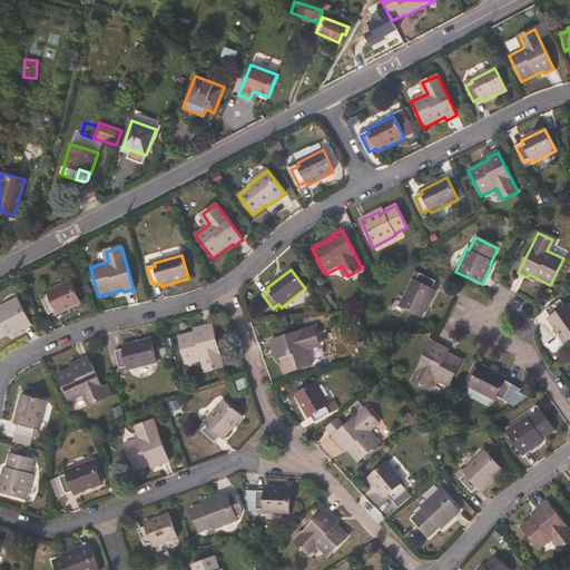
[(435,283),(420,274),(416,282),(413,279),(399,305),(422,317),(435,292),(432,290),(435,283)]
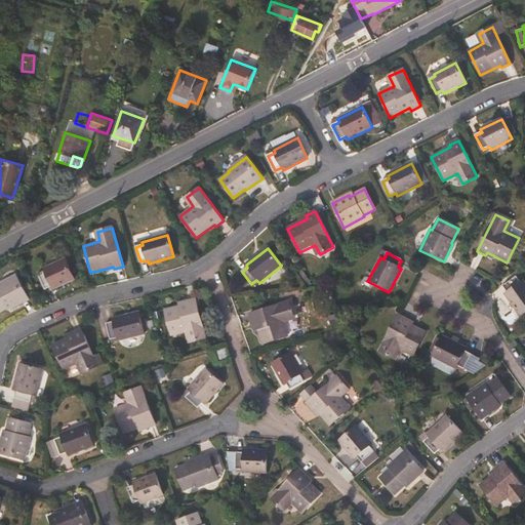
[(74,279),(65,259),(44,269),(45,272),(38,275),(45,289),(52,286),(53,289),(74,279)]
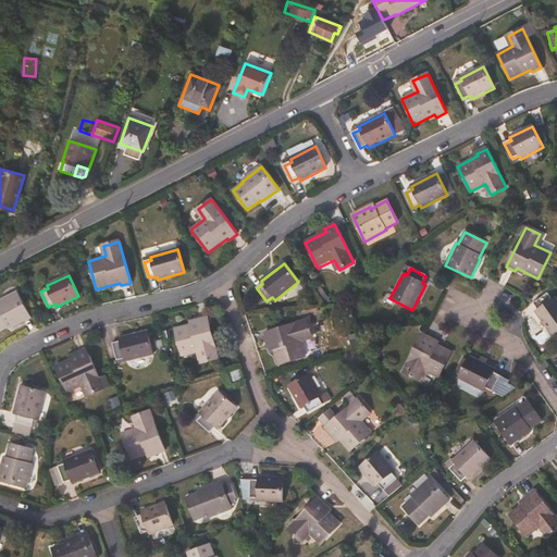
[(29,318),(16,293),(0,301),(0,331),(10,325),(11,327),(29,318)]
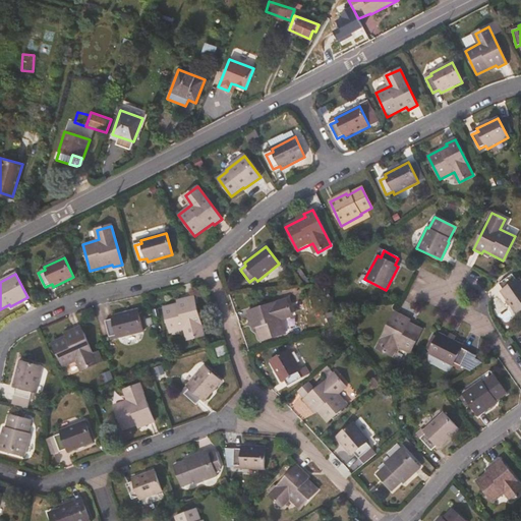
[(516,281),(512,275),(499,284),(503,290),(500,292),(516,314),(520,310),(520,281),(519,279),(516,281)]
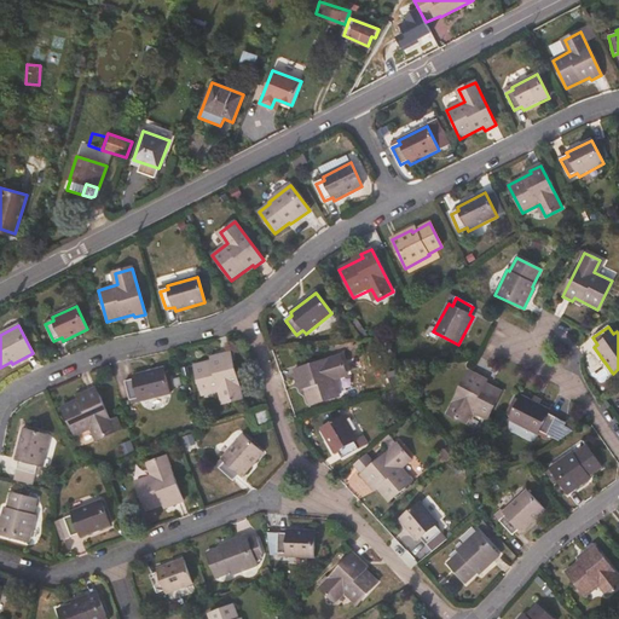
[(243,399),(230,353),(219,356),(219,358),(194,365),(202,397),(221,392),(225,404),(243,399)]
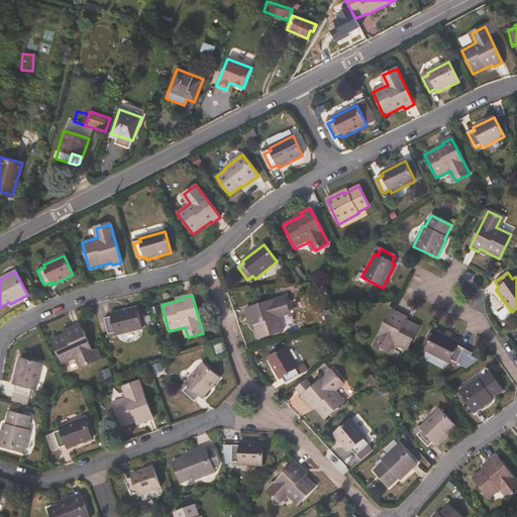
[(289,311),(284,297),(246,309),(249,319),(251,318),(259,339),(284,331),(279,314),(289,311)]
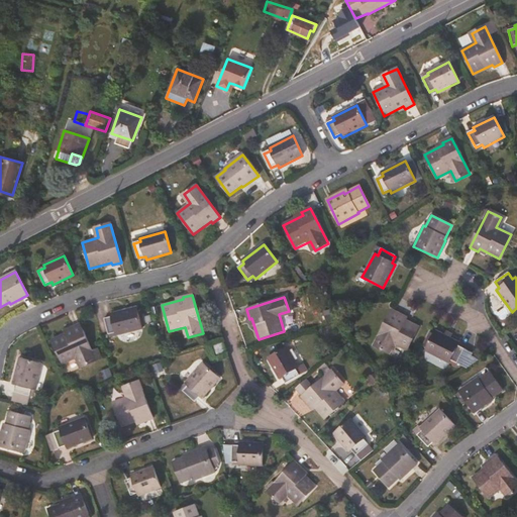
[(141,329),(136,308),(111,314),(112,317),(105,319),(109,334),(116,332),(117,335),(141,329)]
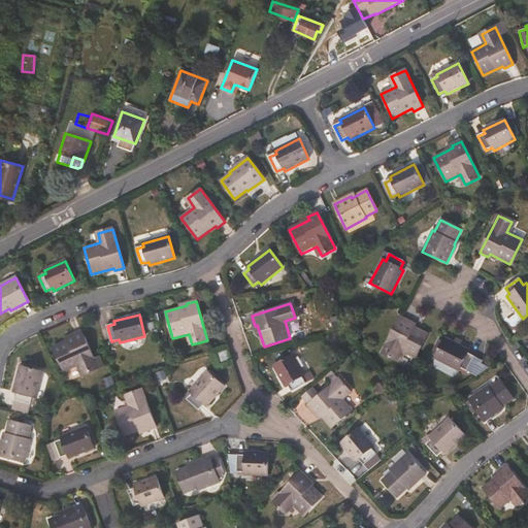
[(408,321),(400,317),(382,353),(395,360),(400,351),(415,358),(427,334),(407,324),(408,321)]
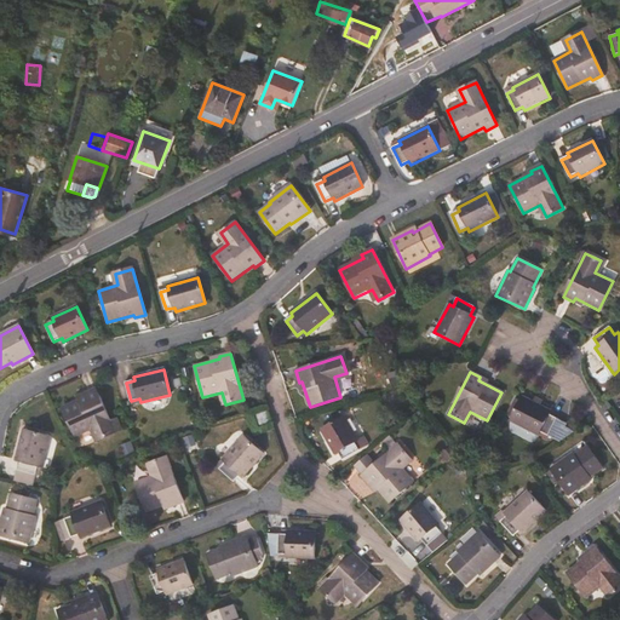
[(115,434),(95,389),(85,394),(86,397),(62,408),(75,437),(95,429),(101,441),(115,434)]
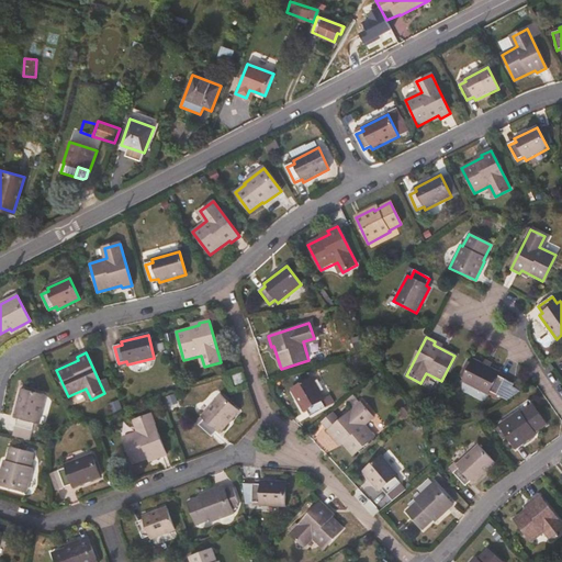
[(499,373),(473,360),(462,382),(489,395),(490,391),(497,395),(505,380),(497,375),(499,373)]
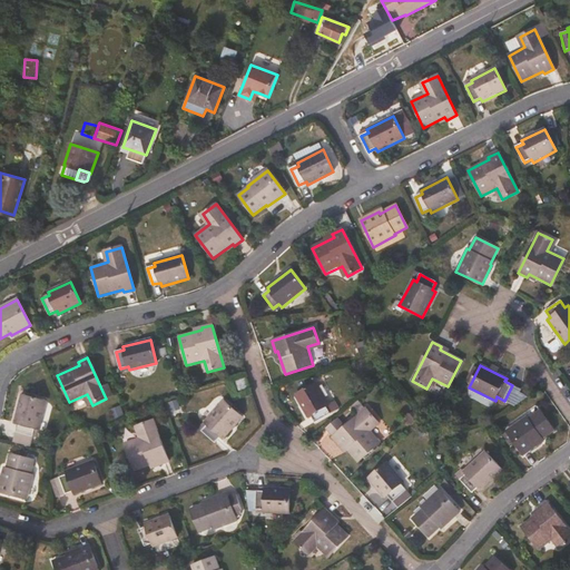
[(251,389),(246,379),(236,382),(239,392),(251,389)]
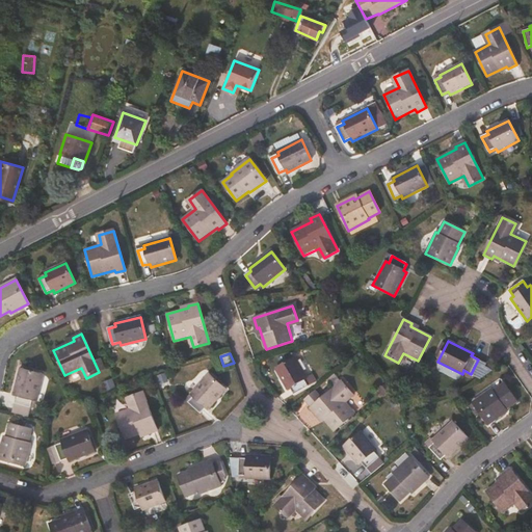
[(307,378),(295,357),(275,369),(287,390),(290,389),(293,395),(308,387),(304,380),(307,378)]
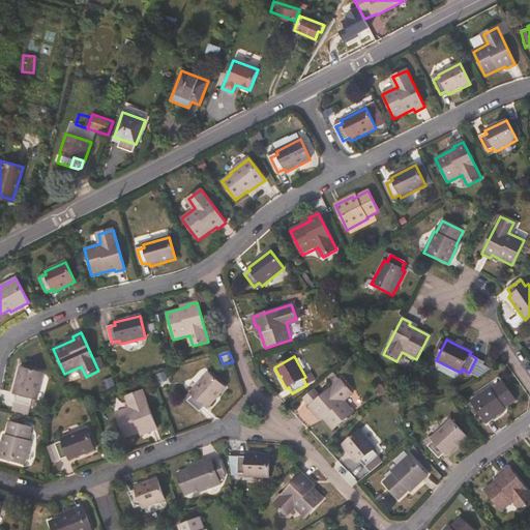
[(42,374),(20,367),(13,393),(17,394),(15,402),(30,406),(32,399),(35,400),(42,374)]
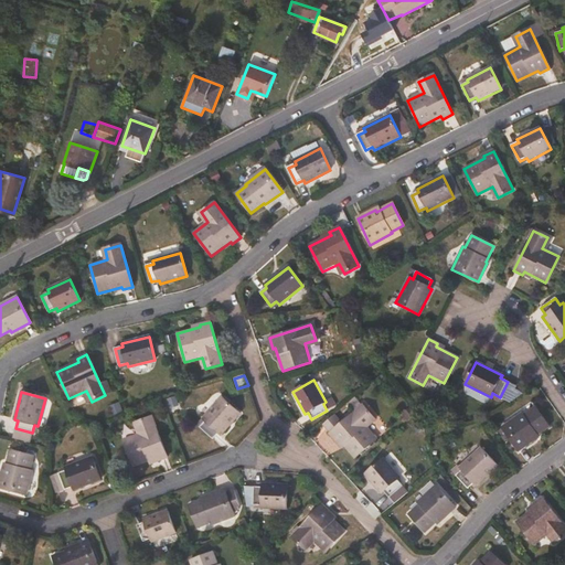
[(241,414),(222,397),(203,419),(205,422),(200,427),(213,439),(219,433),(221,436),(241,414)]
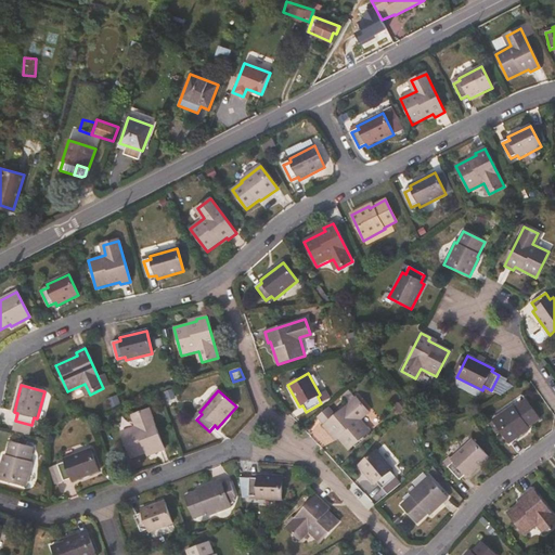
[(366,410),(356,398),(324,427),(331,435),(333,433),(349,450),(370,431),(358,417),(366,410)]
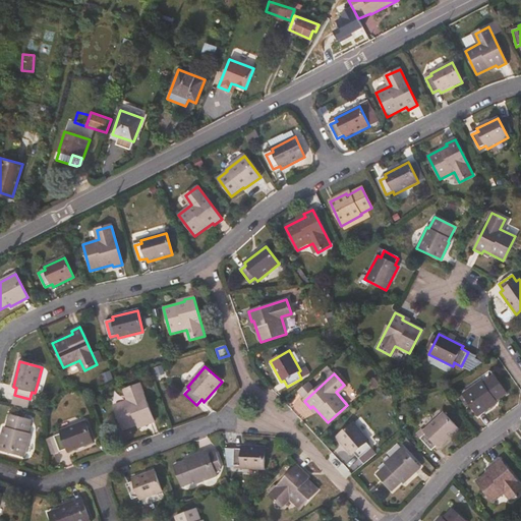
[(506,394),(494,375),(482,383),(481,381),(462,395),(478,416),(494,405),(493,403),(506,394)]
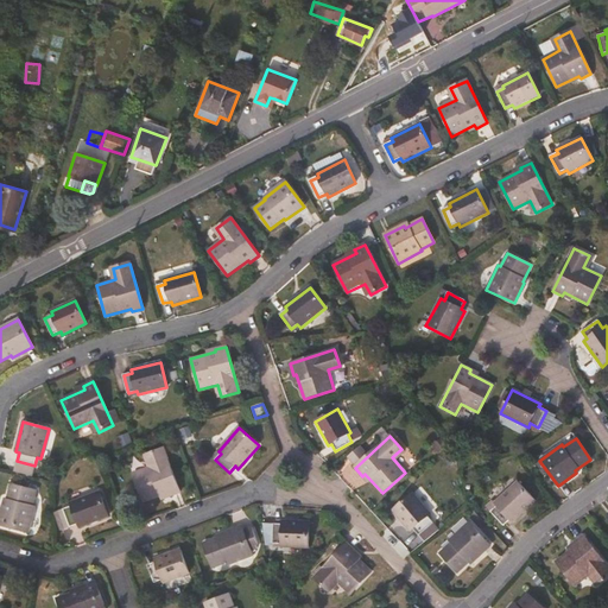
[(179,493),(163,449),(146,455),(151,467),(132,474),(144,502),(168,494),(170,496),(179,493)]
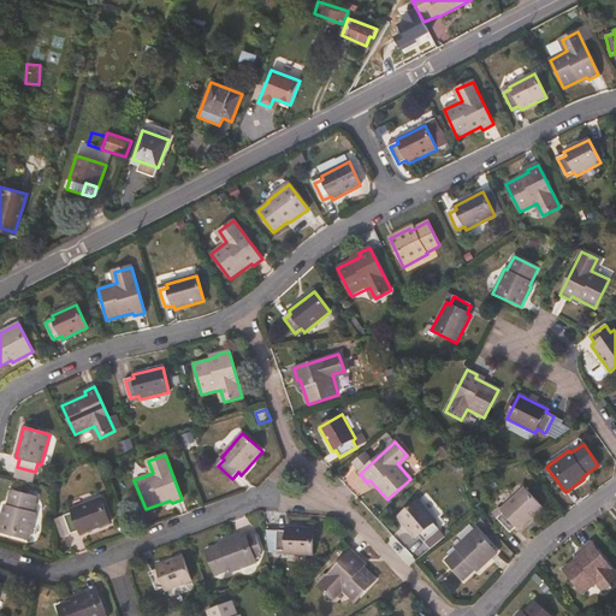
[(543,508),(523,489),(499,510),(503,513),(497,519),(510,533),(516,527),(519,529),(543,508)]
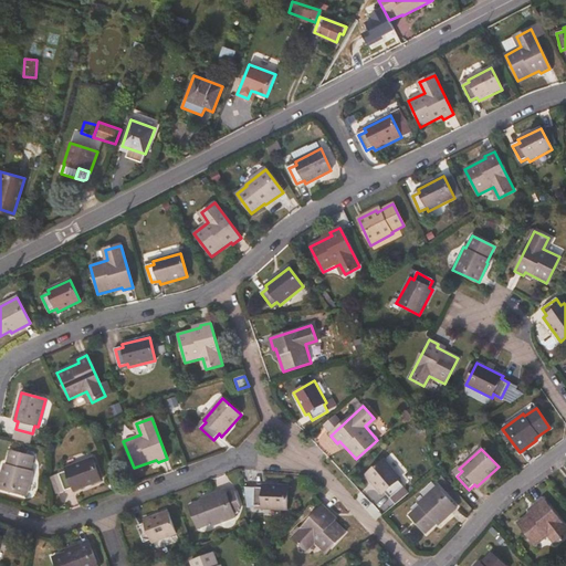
[(33,458),(10,451),(6,469),(3,468),(0,479),(0,489),(25,495),(32,471),(30,471),(33,458)]
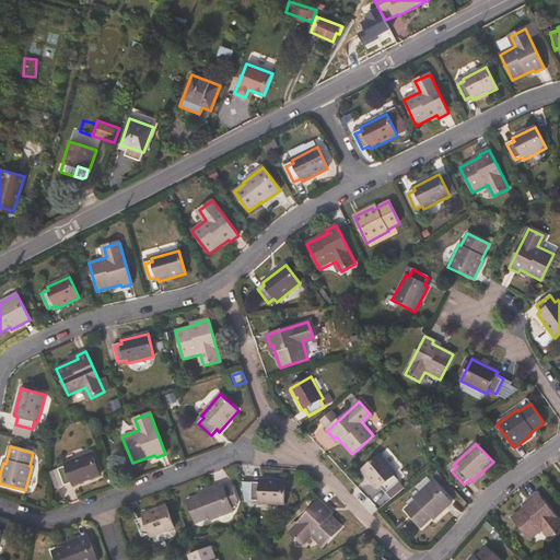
[(100,476),(91,453),(65,464),(67,467),(58,470),(65,486),(72,482),(74,486),(100,476)]
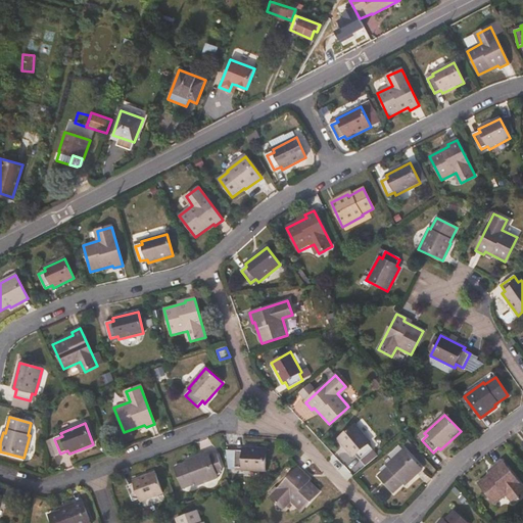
[(370,442),(354,424),(338,439),(353,458),(355,456),(361,461),(372,450),(368,444),(370,442)]
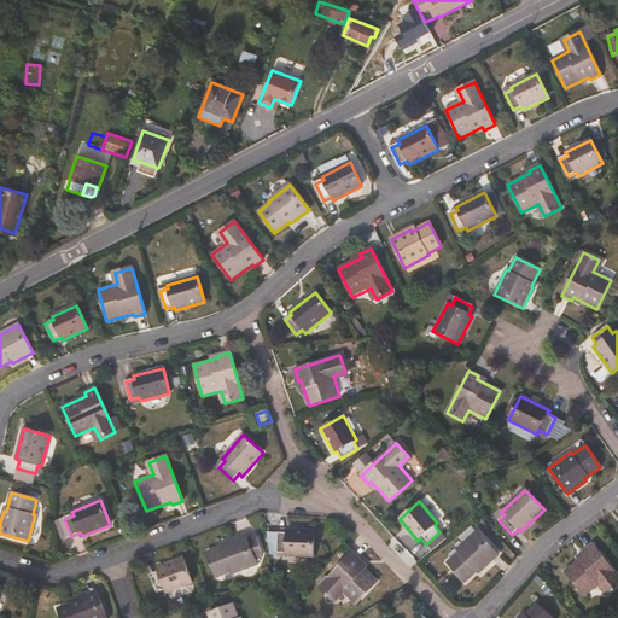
[(314,531),(287,530),(287,534),(278,534),(278,552),(286,553),(286,555),(313,557),(314,531)]
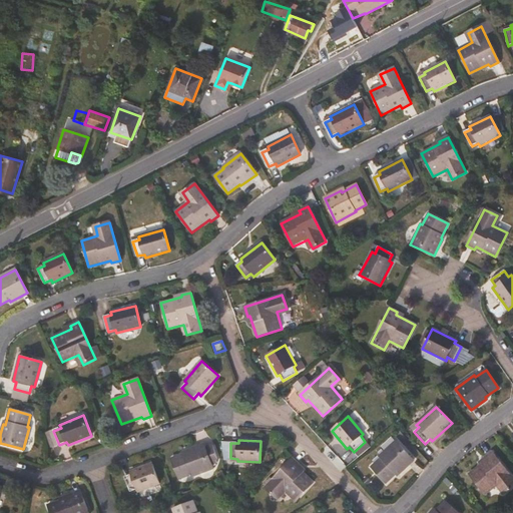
[(413,461),(396,442),(379,457),(381,459),(371,467),(386,484),(398,473),(399,474),(413,461)]
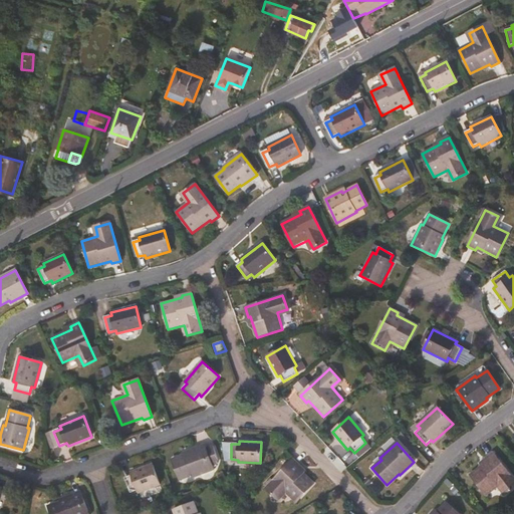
[(214,470),(205,446),(186,452),(187,453),(172,459),(180,480),(192,476),(192,478),(214,470)]
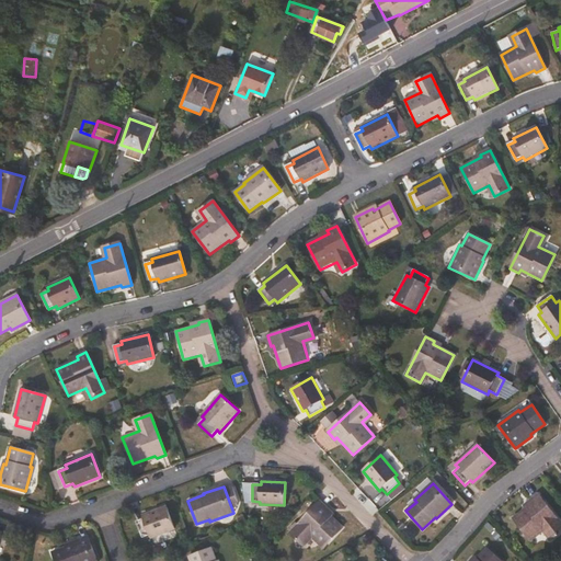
[(560,531),(560,524),(538,494),(529,501),(531,503),(513,517),(530,541),(545,529),(552,539),(560,531)]
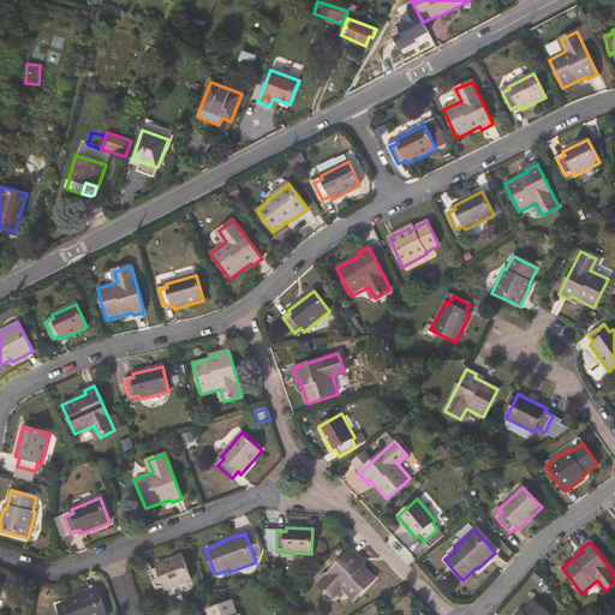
[(358,557),(351,549),(317,584),(330,597),(339,587),(354,601),(375,578),(357,560),(358,557)]
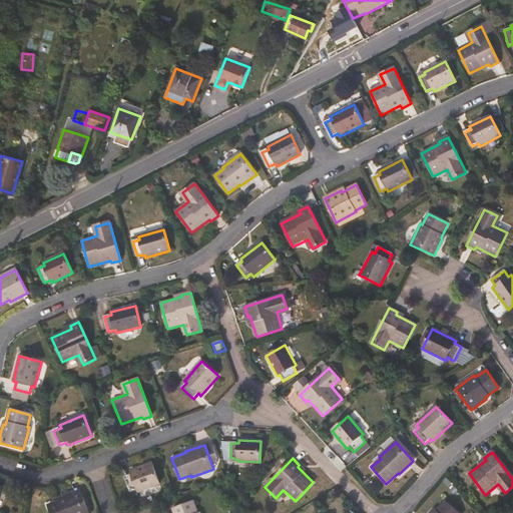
[(159,484),(151,464),(130,472),(131,475),(125,477),(130,492),(137,489),(138,492),(159,484)]
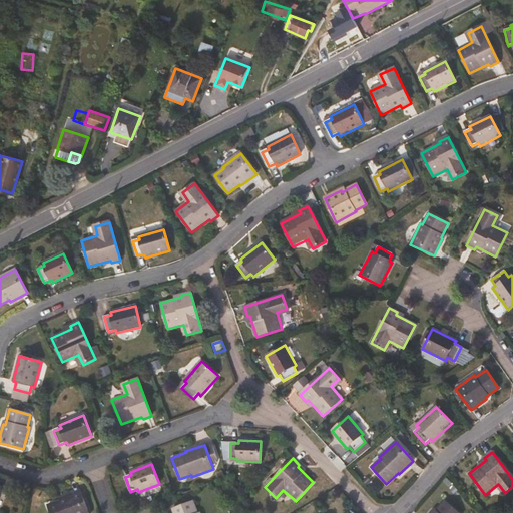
[(87,512),(79,491),(62,498),(62,499),(47,505),(50,512),(87,512)]
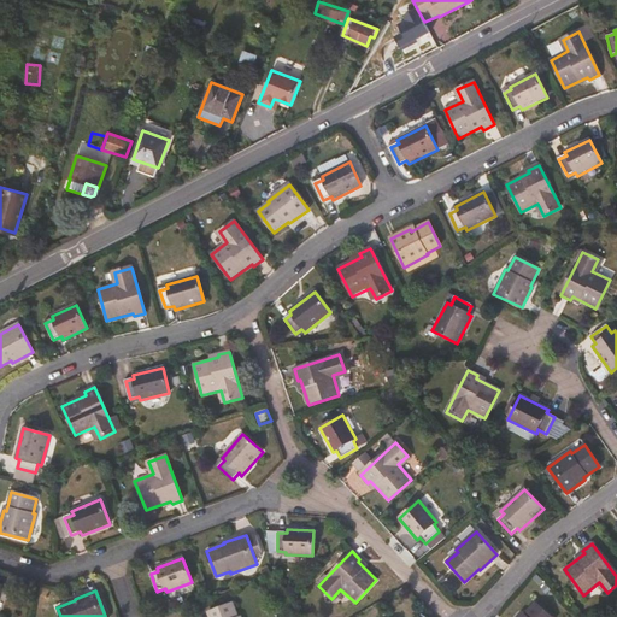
[(238,616),(233,603),(207,612),(209,616),(240,616),(238,616)]
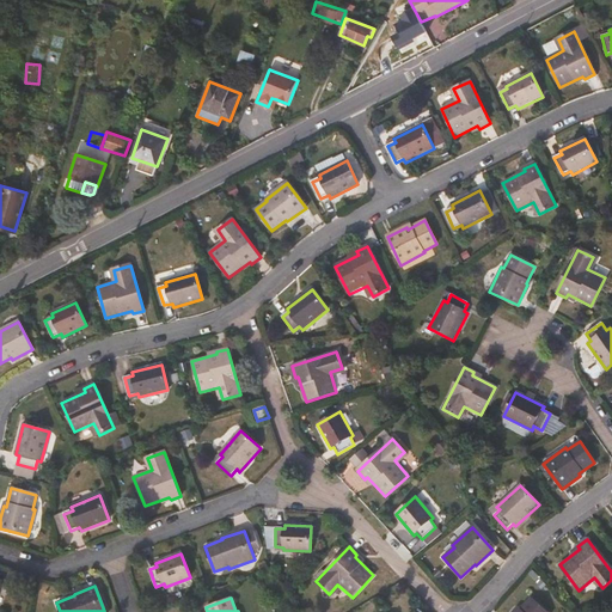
[(545,611),(530,598),(516,611),(515,611),(513,611),(545,611)]
